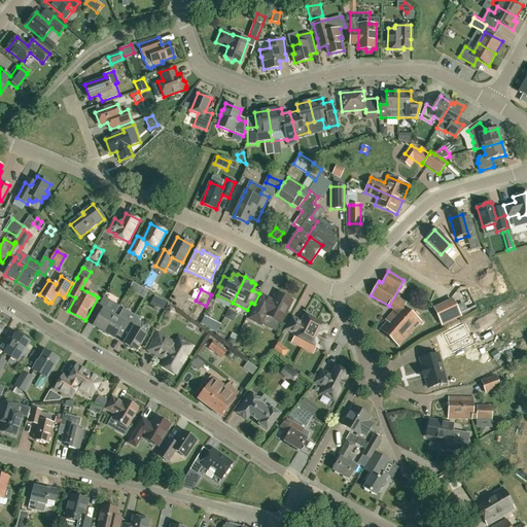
[(277,292),(273,300),(261,294),(257,302),(249,318),(261,324),(267,315),(281,322),(292,301),(277,292)]
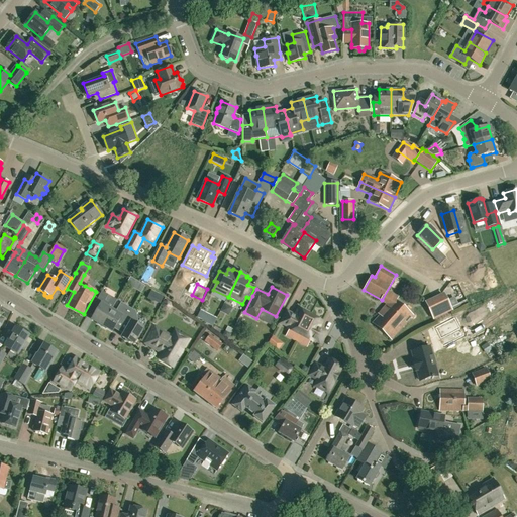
[(92,319),(97,322),(98,325),(102,327),(102,325),(112,309),(107,307),(109,303),(105,301),(109,295),(102,291),(94,305),(99,307),(92,319)]
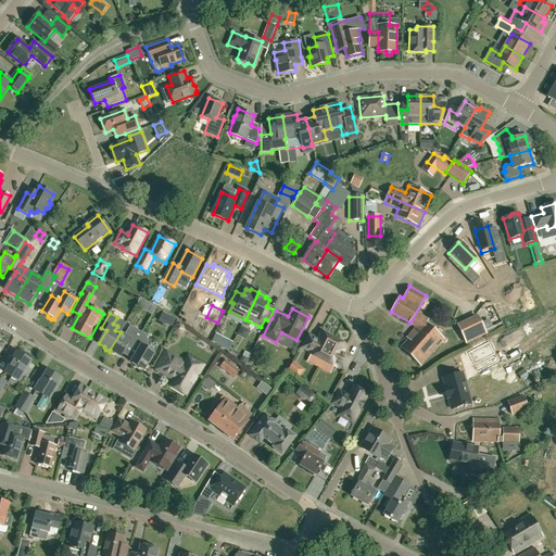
[(468,348),(479,343),(477,339),(487,335),(478,315),(456,325),(466,344),(467,344),(468,348)]
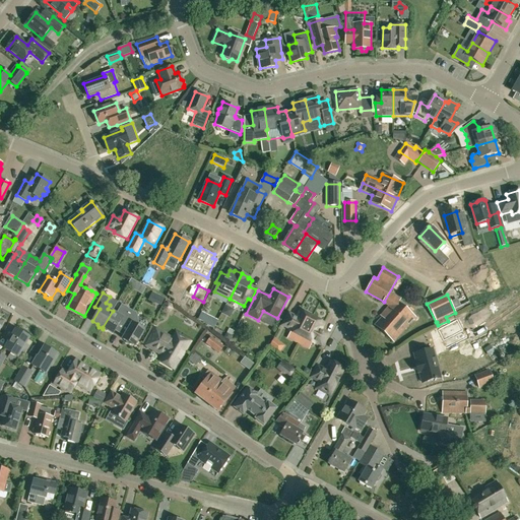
[(158,296),(156,301),(161,304),(165,298),(158,296)]
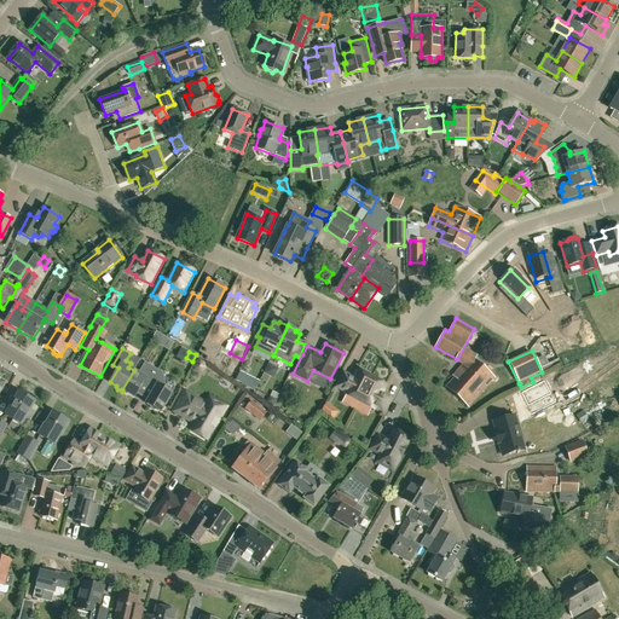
[(469,406),(493,379),(472,359),(446,387),(469,406)]
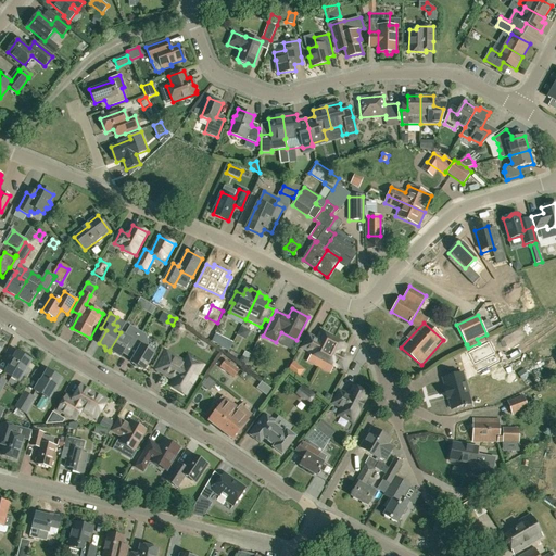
[(174,329),(175,333),(178,336),(182,335),(185,330),(184,327),(179,325),(176,326),(174,329)]
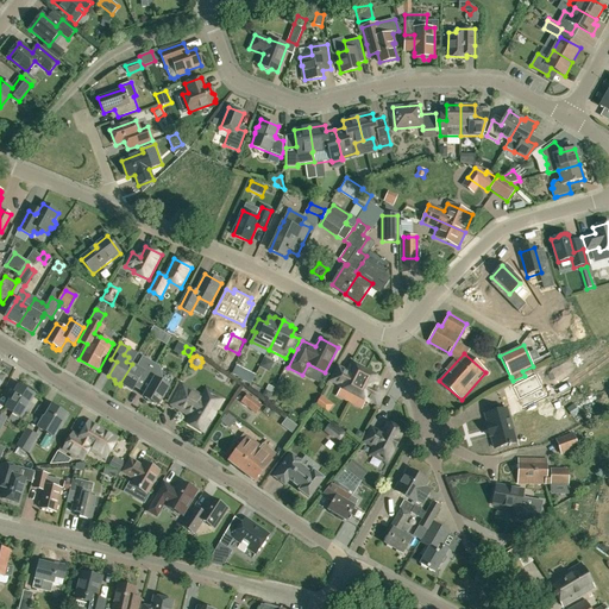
[(146,381),(156,364),(149,359),(142,370),(132,364),(120,383),(133,390),(142,377),(146,381)]
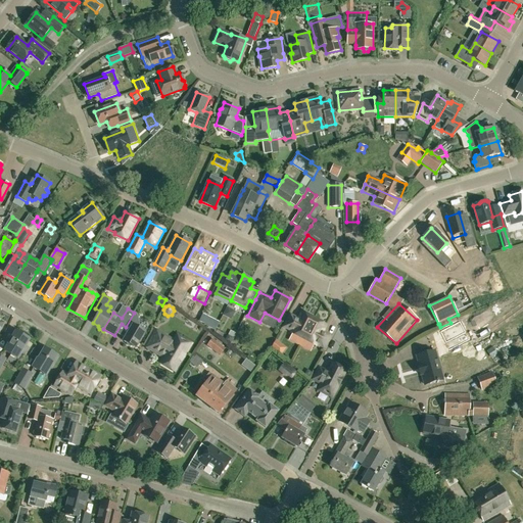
[(137,315),(134,313),(126,327),(131,330),(124,341),(127,343),(127,345),(130,346),(132,346),(135,348),(145,332),(147,327),(141,324),(140,326),(137,315)]
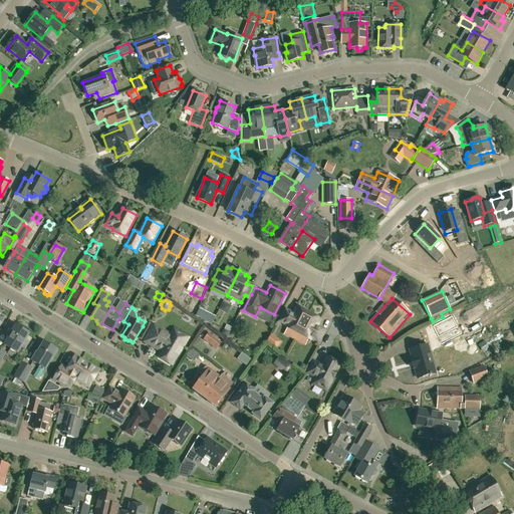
[(298,333),(308,314),(297,307),(293,314),(285,310),(279,321),(287,325),(286,327),(298,333)]
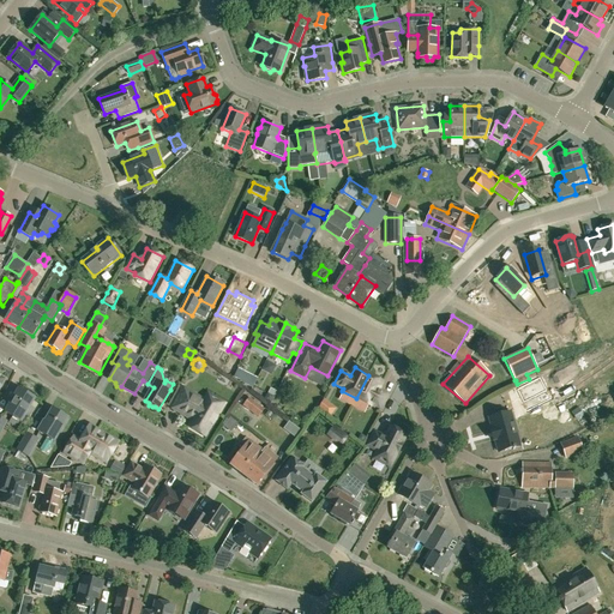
[(244,372),(239,369),(234,378),(240,381),(244,372)]
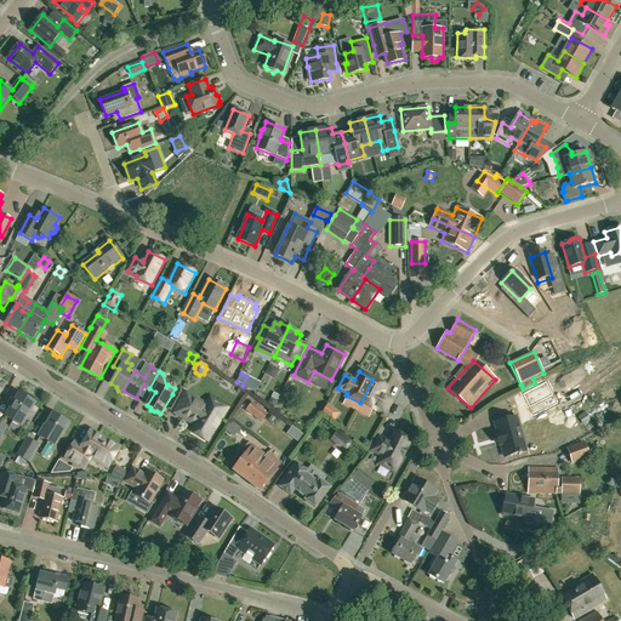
[(550,379),(517,396),(520,405),(528,402),(534,410),(559,394),(550,379)]
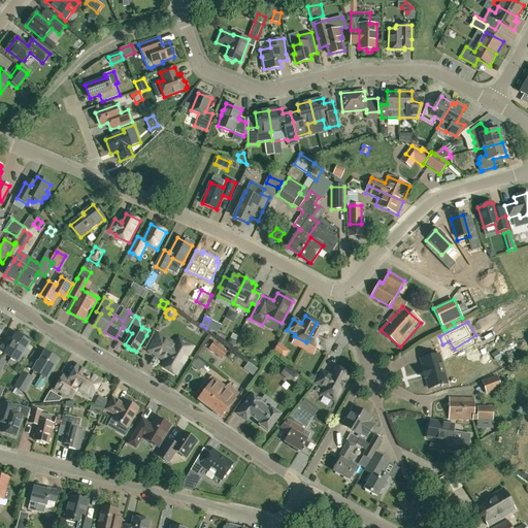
[(327,351),(333,339),(325,335),(329,329),(317,323),(306,342),(319,349),(320,347),(327,351)]
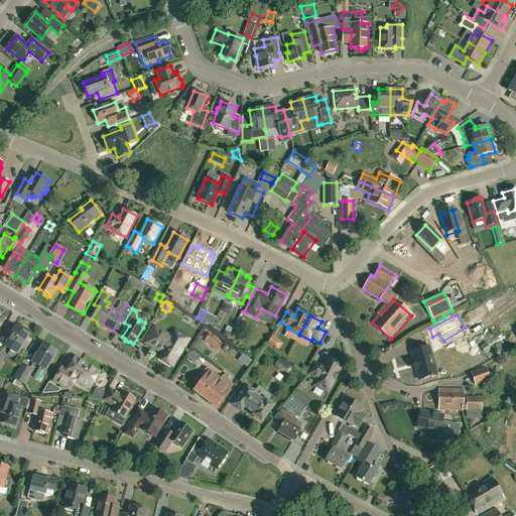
[(453,346),(484,330),(481,323),(449,339),(453,346)]
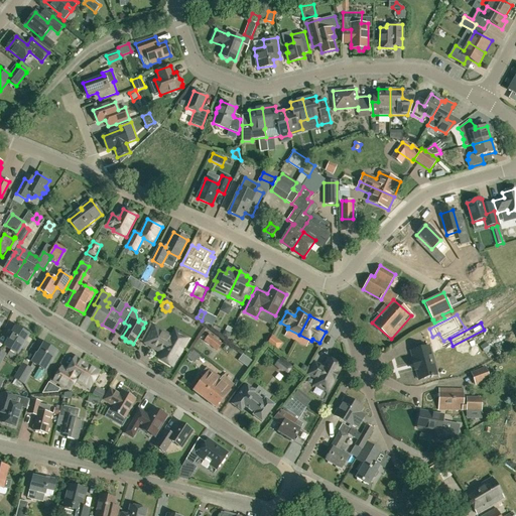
[(23,351),(28,343),(26,342),(29,336),(15,328),(4,347),(18,355),(21,350),(23,351)]
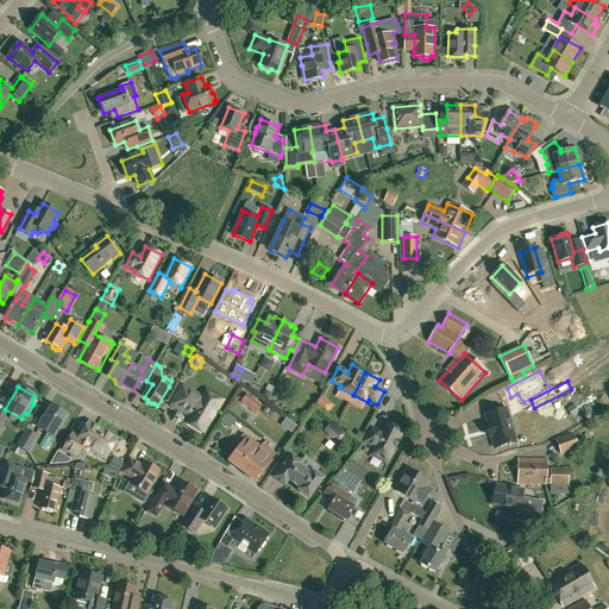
[(211,422),(217,413),(225,400),(206,388),(200,399),(192,394),(192,391),(183,387),(173,406),(181,410),(182,408),(186,410),(184,413),(192,416),(188,422),(187,422),(205,433),(203,432),(209,421),(211,422)]
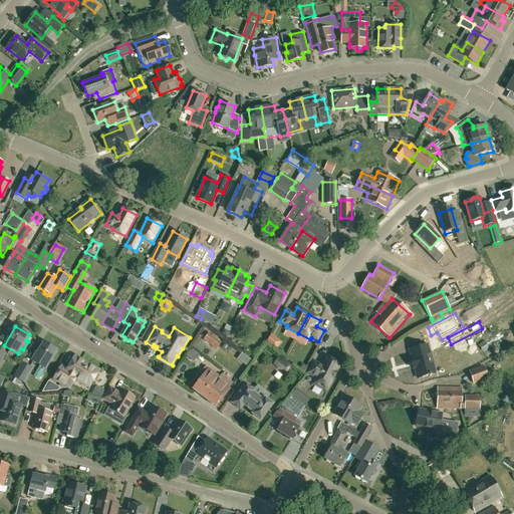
[(484,328),(451,344),(455,353),(488,337),(484,328)]
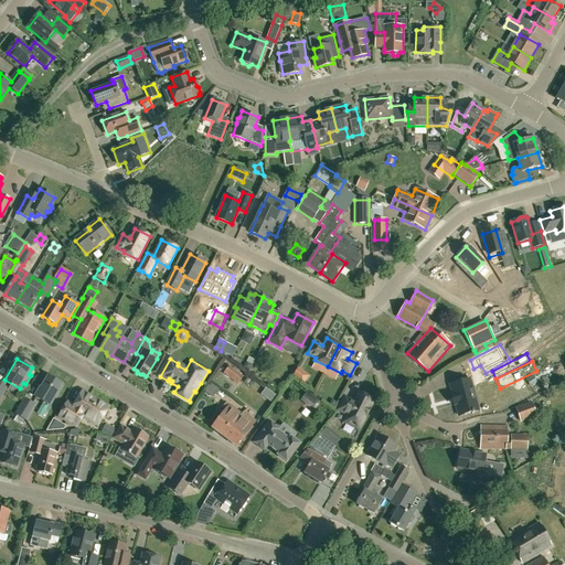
[(252,365),(245,362),(243,369),(249,371),(252,365)]
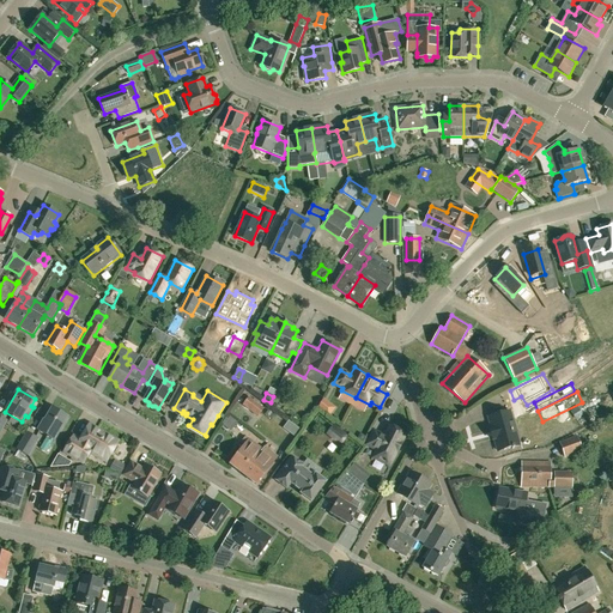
[(258,417),(263,410),(249,399),(243,406),(258,417)]
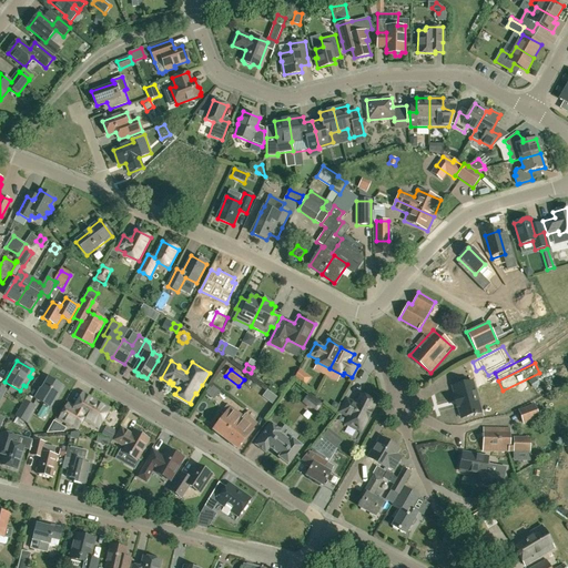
[(294,378),(298,383),(305,374),(298,369),(294,378)]
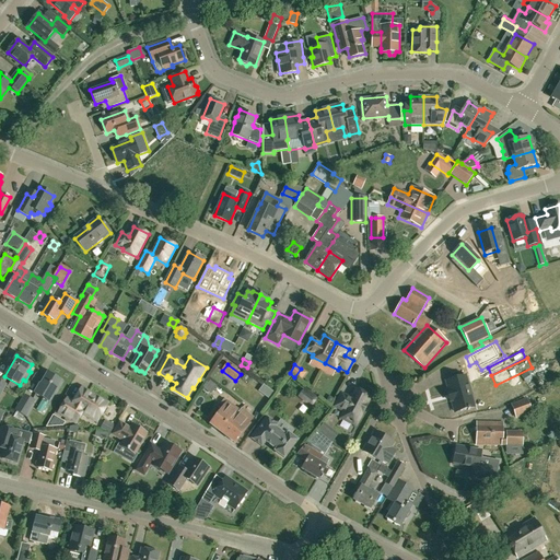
[(49,403),(62,382),(47,373),(41,385),(35,394),(49,403)]
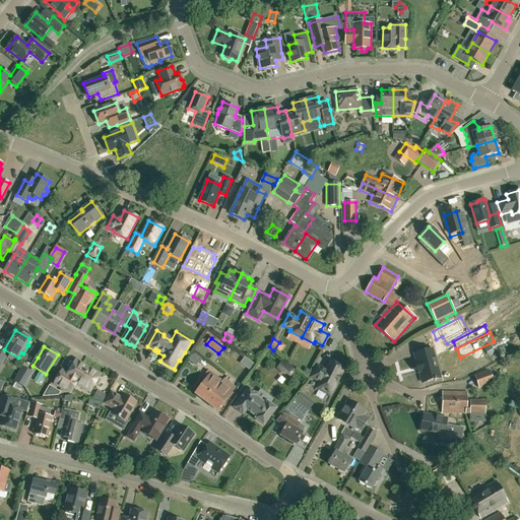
[(513,346),(501,351),(504,360),(517,354),(513,346)]
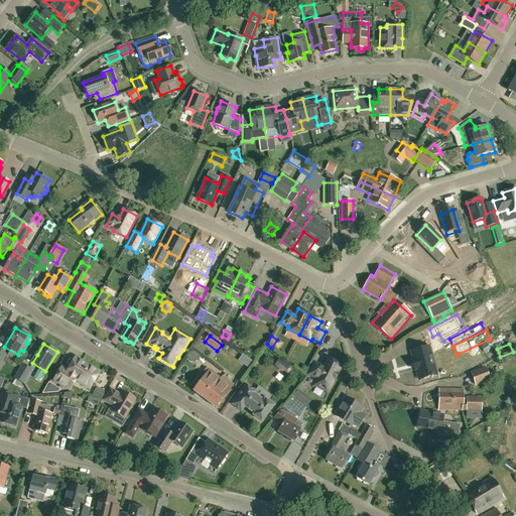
[(430,377),(436,375),(433,365),(434,365),(432,356),(431,356),(430,356),(426,357),(424,348),(416,350),(416,351),(412,352),(414,362),(413,362),(415,370),(416,369),(419,380),(424,378),(424,379),(430,377)]
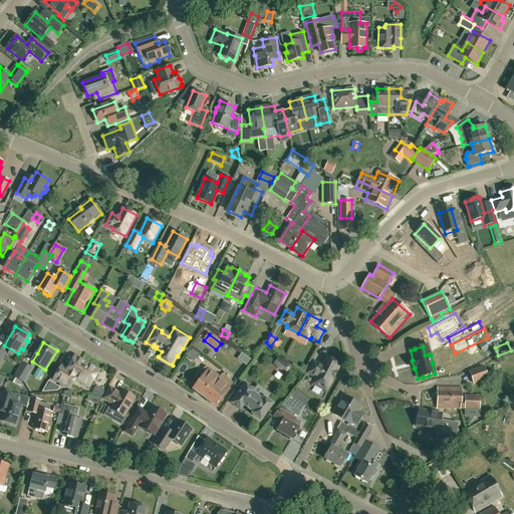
[(195,359),(199,354),(192,348),(188,353),(195,359)]
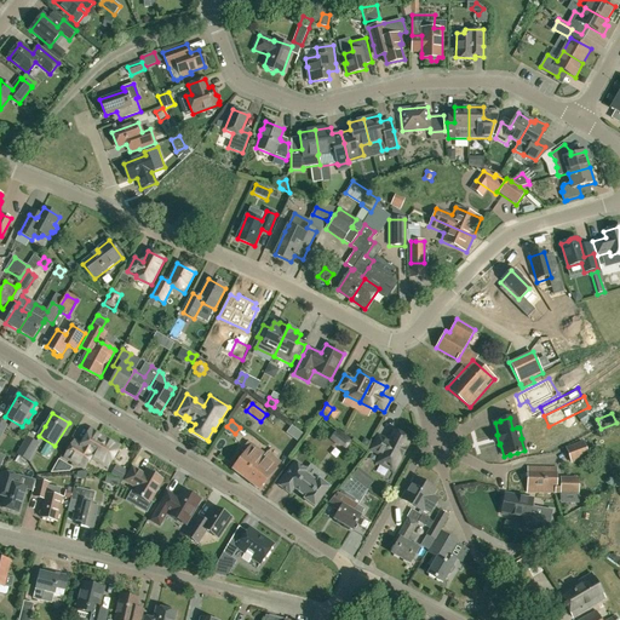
[(406,447),(411,438),(394,430),(390,438),(386,440),(378,436),(371,449),(382,455),(378,463),(394,471),(401,458),(402,458),(407,448),(406,447)]
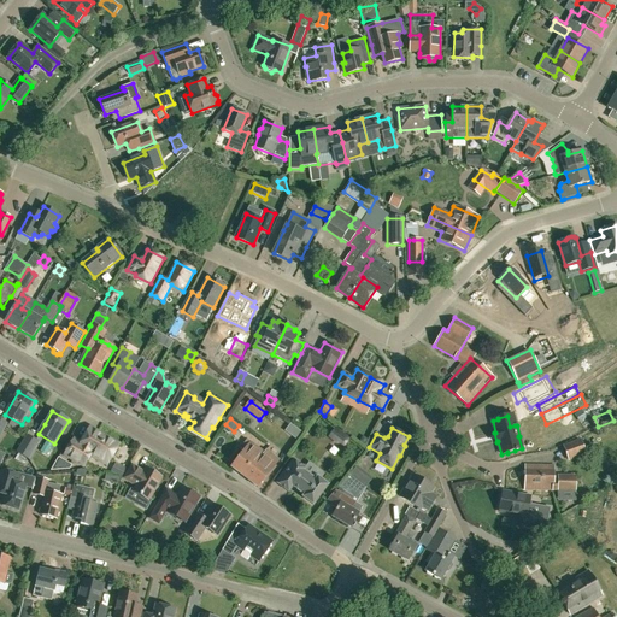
[(80,444),(74,440),(64,456),(83,466),(89,457),(92,452),(95,451),(110,460),(112,457),(113,457),(115,457),(118,451),(118,450),(117,448),(119,445),(98,432),(90,444),(89,444),(84,445),(84,446),(80,444)]
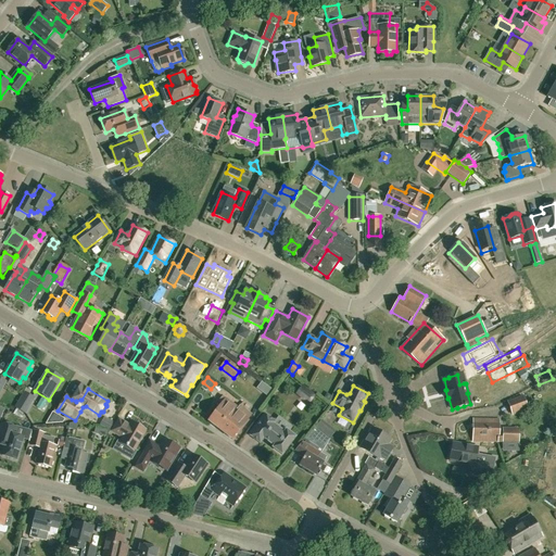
[(25,414),(35,397),(24,391),(14,407),(25,414)]
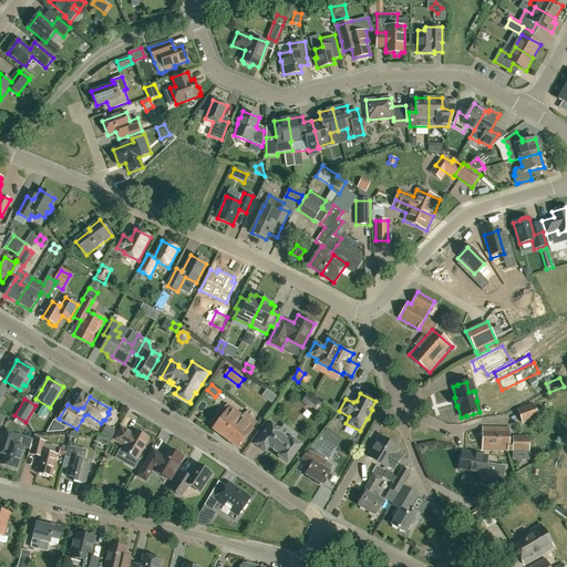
[(537,413),(536,409),(534,403),(517,409),(523,424),(539,418),(537,413)]
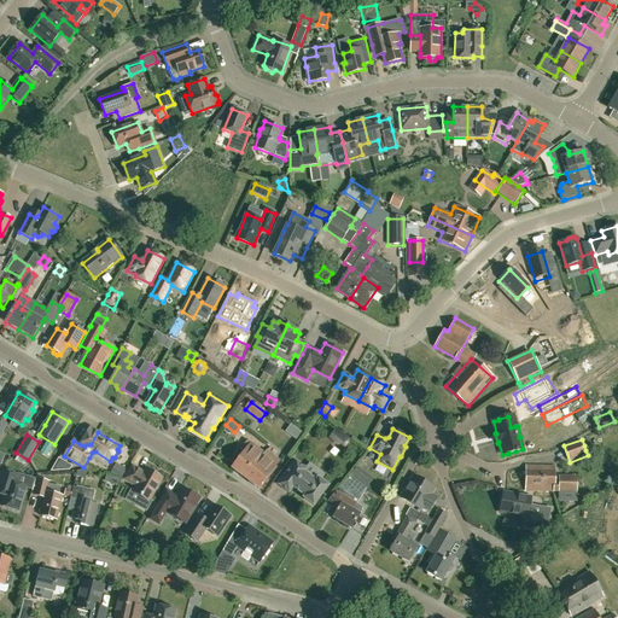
[(245,479),(264,454),(246,441),(239,449),(244,453),(232,468),(245,479)]
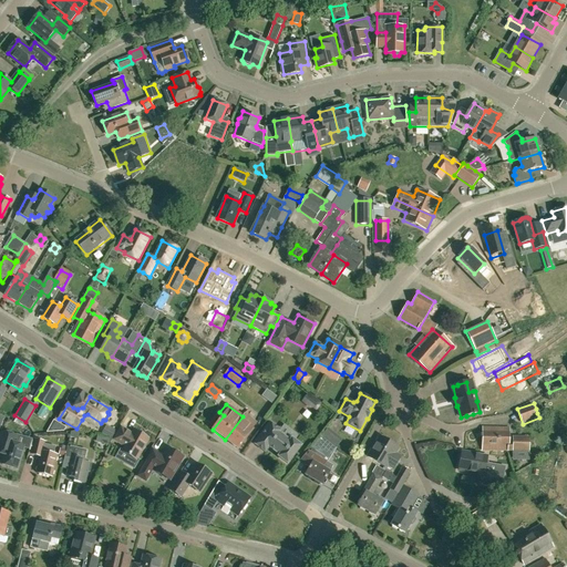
[(237,449),(249,432),(249,431),(255,422),(244,414),(243,416),(225,440),(237,449)]
